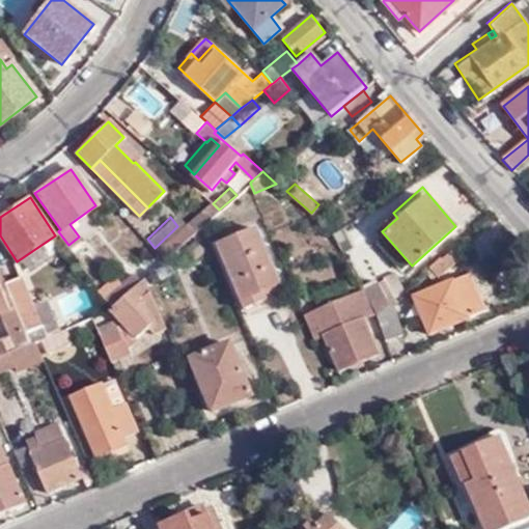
[(165,258),(194,232),(184,221),(177,226),(155,248),(165,258)]
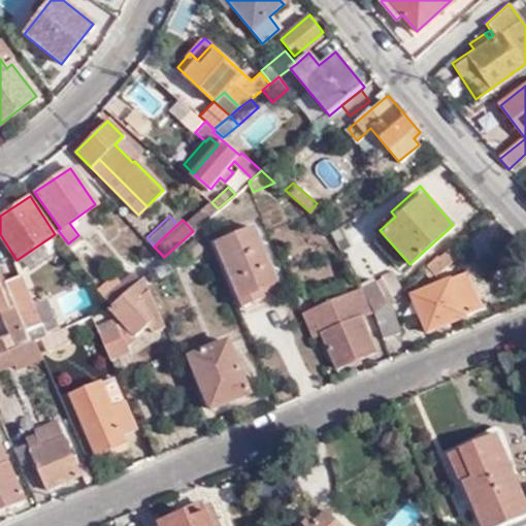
[(343,247),(355,241),(347,225),(336,231),(343,247)]
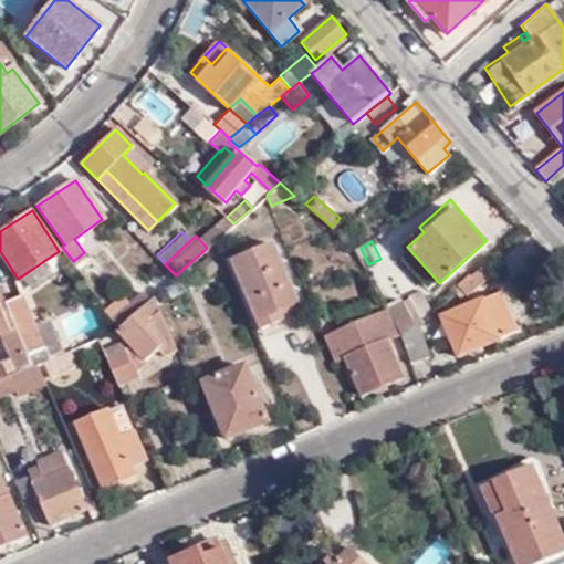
[(282,311),(300,305),(275,243),(232,261),(260,330),(285,321),(282,311)]
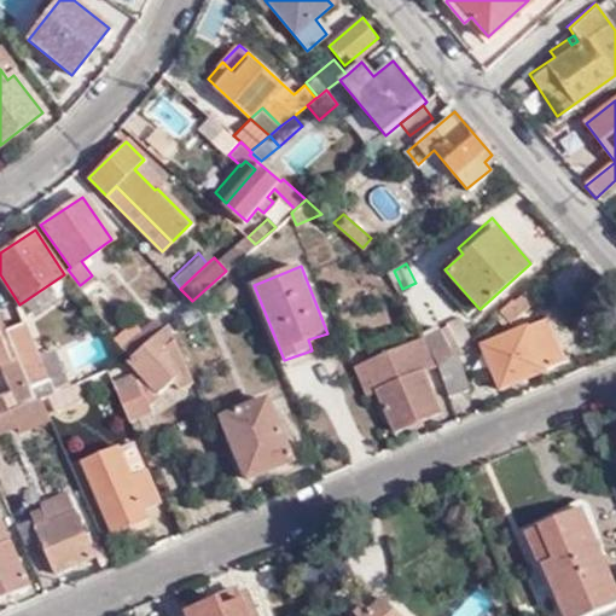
[(498,311),(523,286),(519,282),(493,306),(498,311)]
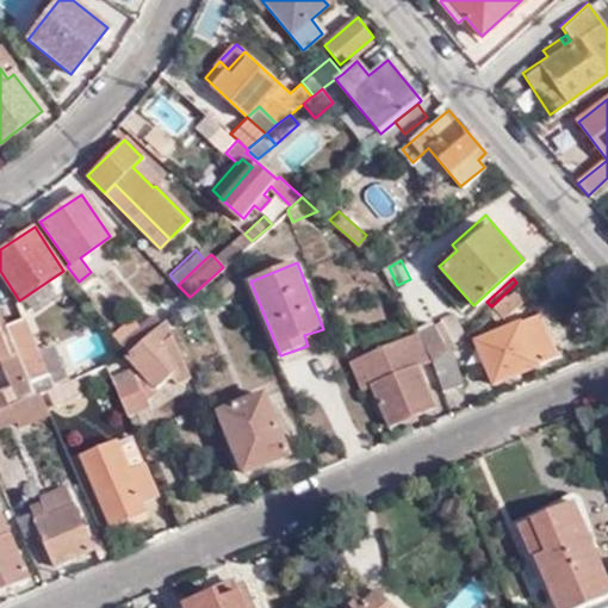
[(526,295),(516,283),(491,306),(500,316),(526,295)]
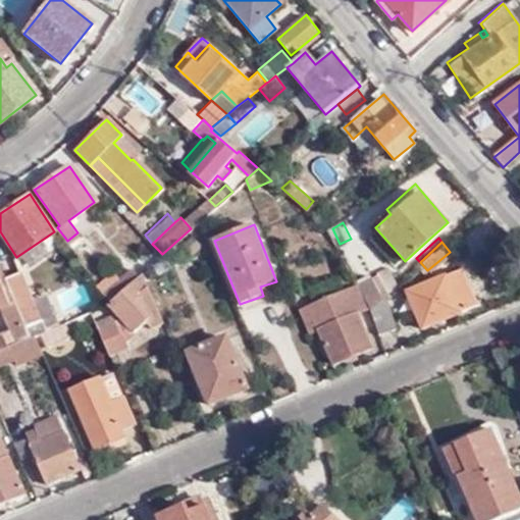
[(370,273),(356,281),(357,283),(367,307),(368,308),(382,295),(396,284),(386,266),(375,270),(376,273),(371,276),(370,273)]
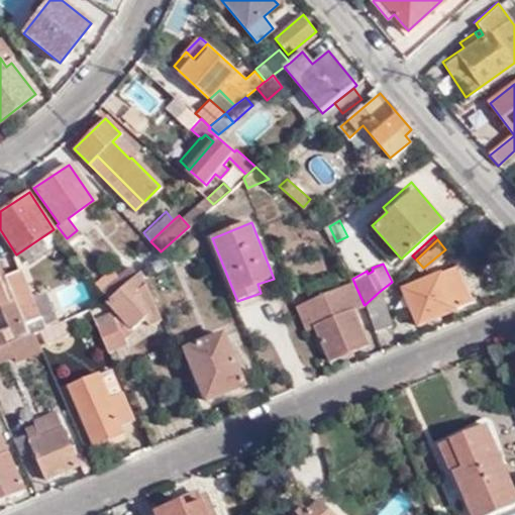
[(415,324),(472,302),(457,265),(401,287),(415,324)]
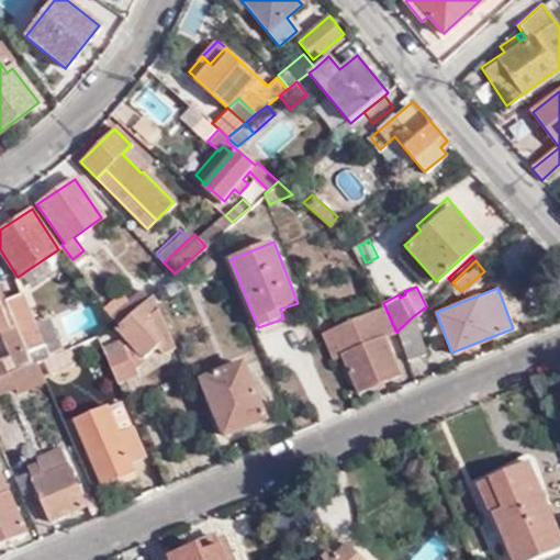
[(125,300),(135,310),(147,298),(138,289),(125,300)]
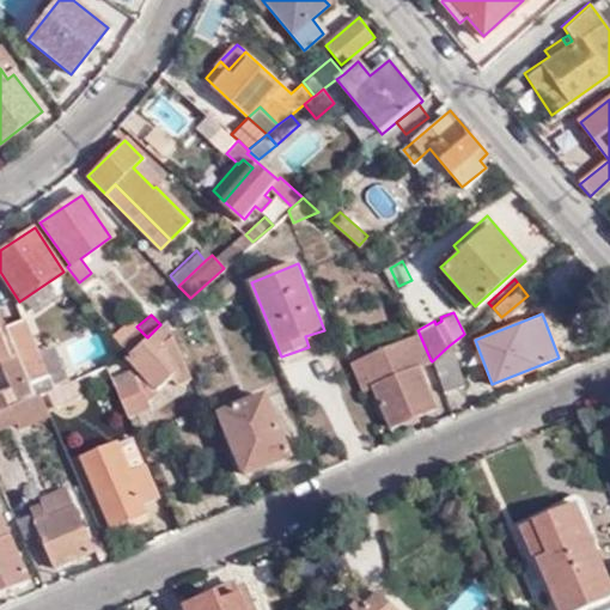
[(0,365),(10,386),(0,390),(0,408),(34,394),(4,324),(0,317),(0,365)]
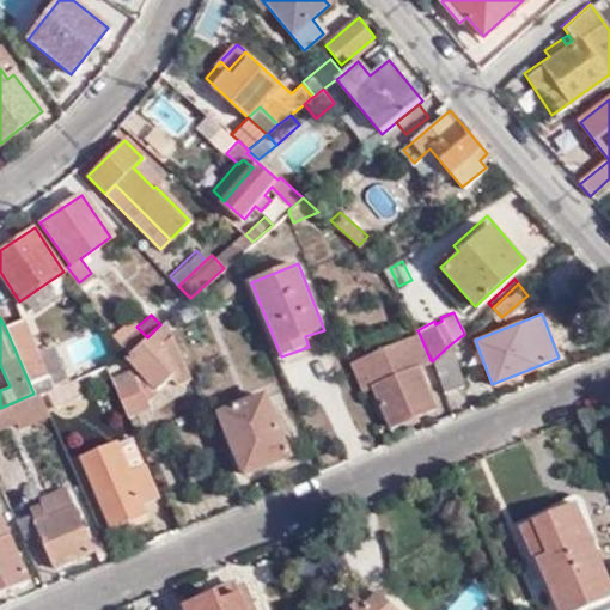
[(4,324),(34,394),(37,392),(47,389),(63,382),(48,343),(34,351),(19,317),(4,324)]
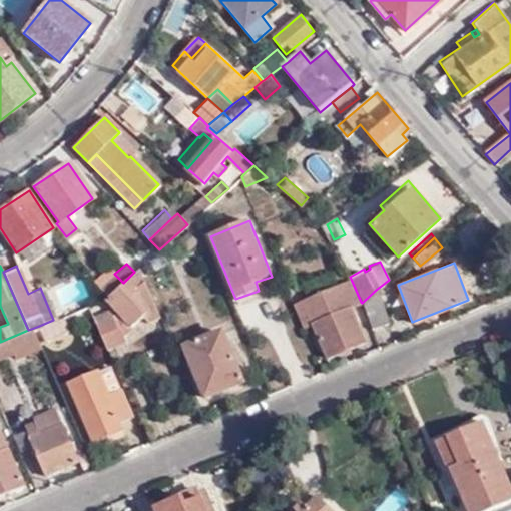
[(96,322),(101,334),(103,339),(107,347),(125,340),(122,335),(131,327),(129,324),(141,314),(147,320),(158,316),(138,269),(134,272),(123,283),(108,296),(106,297),(104,299),(112,308),(118,314),(96,322)]
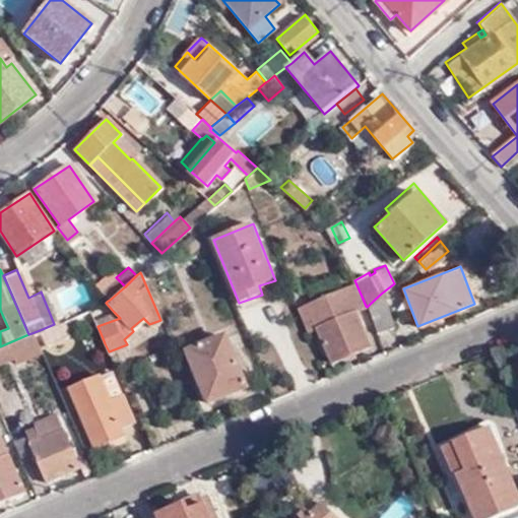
[(108,301),(110,300),(125,286),(116,277),(100,292),(108,301)]
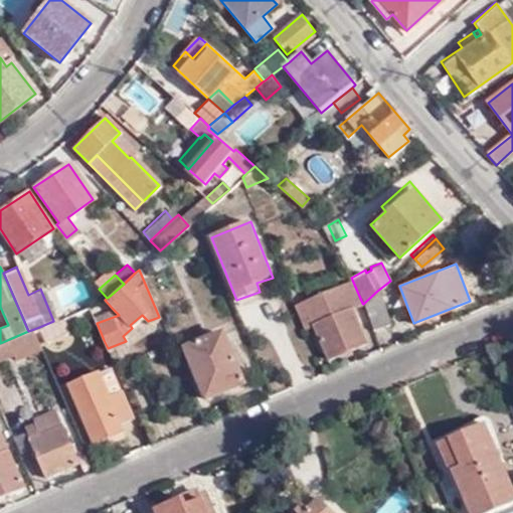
[(362,303),(352,280),(304,301),(313,324),(327,358),(366,342),(353,307),(362,303)]
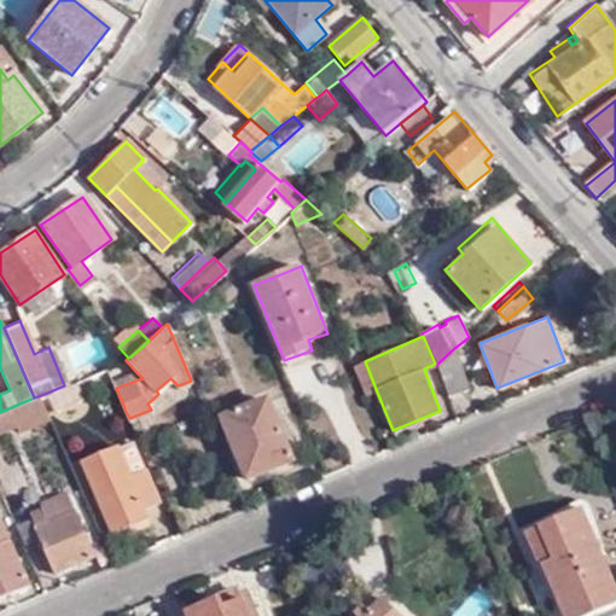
[(436,365),(448,396),(469,388),(453,349),(436,365)]
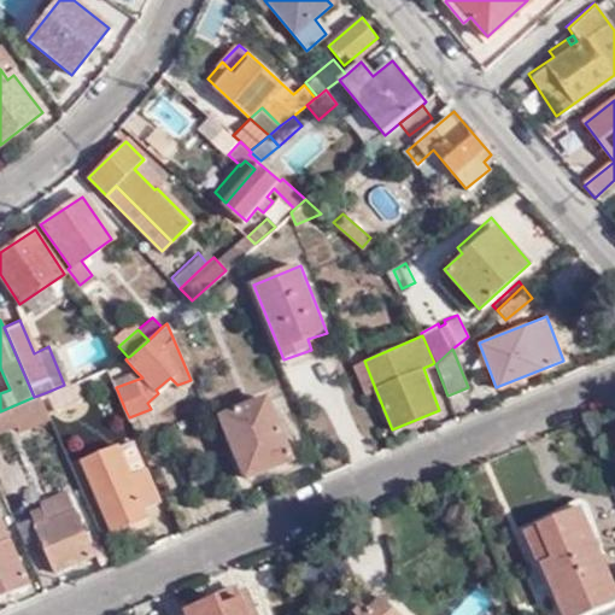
[(375,388),(364,361),(353,364),(364,393),(375,388)]
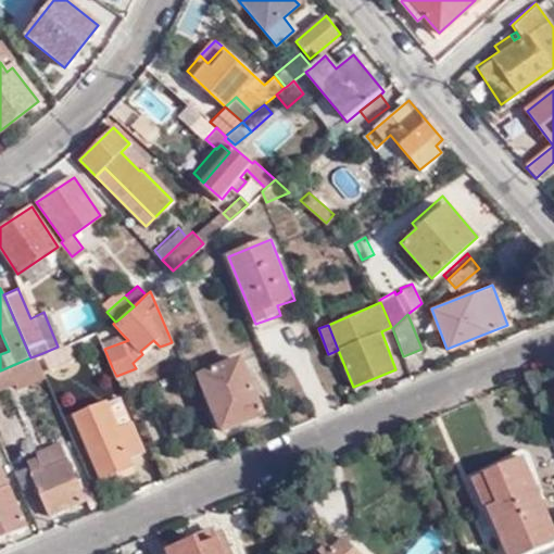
[(83,336),(97,370),(110,365),(103,350),(100,342),(96,331),(83,336)]
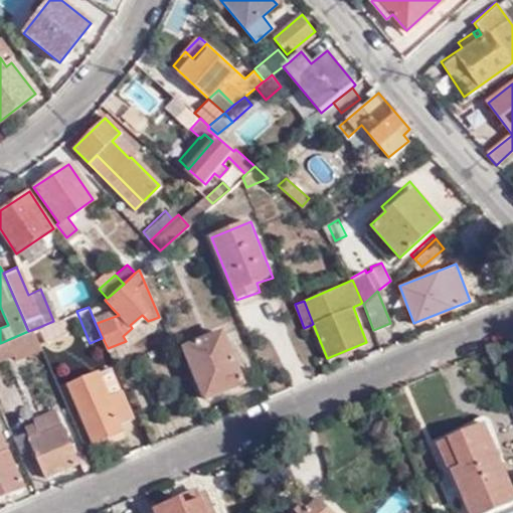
[(95,317),(97,323),(119,315),(113,309),(95,317)]
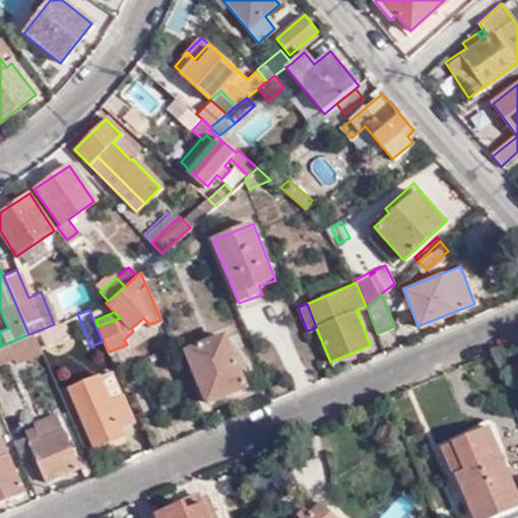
[(68,336),(62,321),(54,324),(40,330),(47,345),(68,336)]
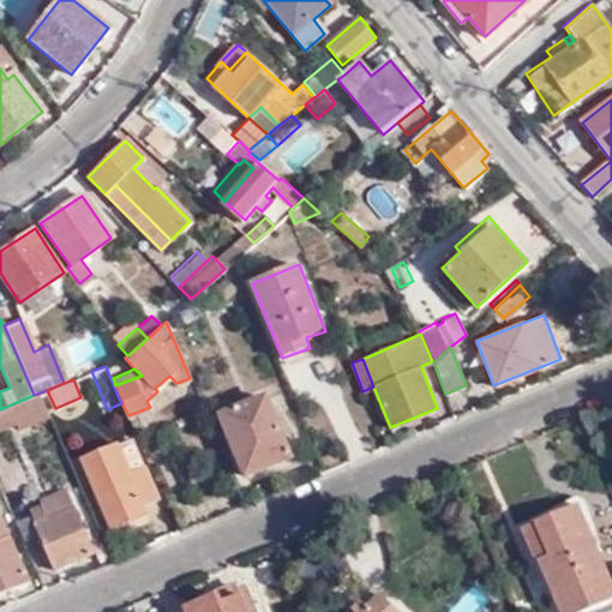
[(114,387),(121,403),(126,417),(129,415),(124,406),(121,400),(115,385),(114,387)]
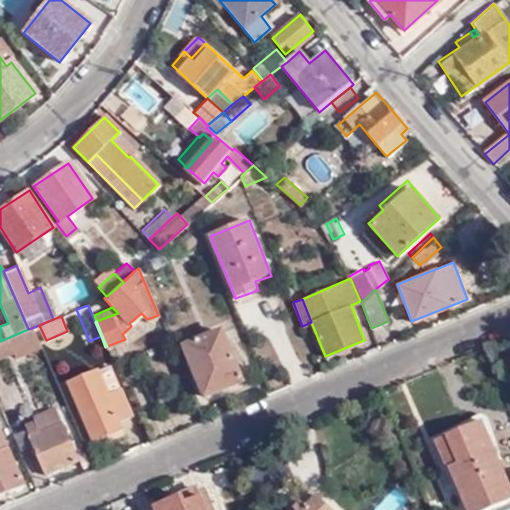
[(31,328),(38,344),(46,340),(39,325),(31,328)]
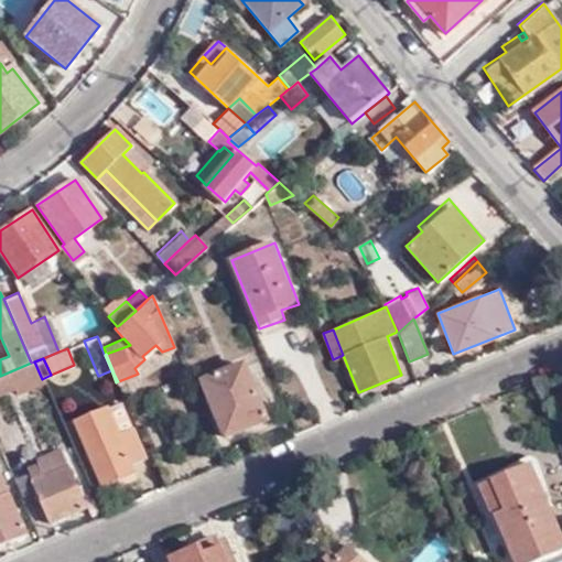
[(18,393),(43,381),(42,379),(34,361),(31,363),(0,376),(0,393),(14,388),(18,393)]
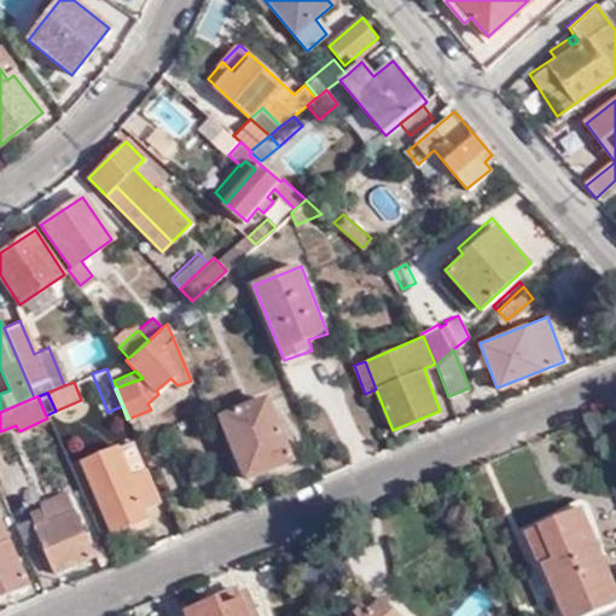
[(247,480),(290,460),(266,401),(221,419),(247,480)]
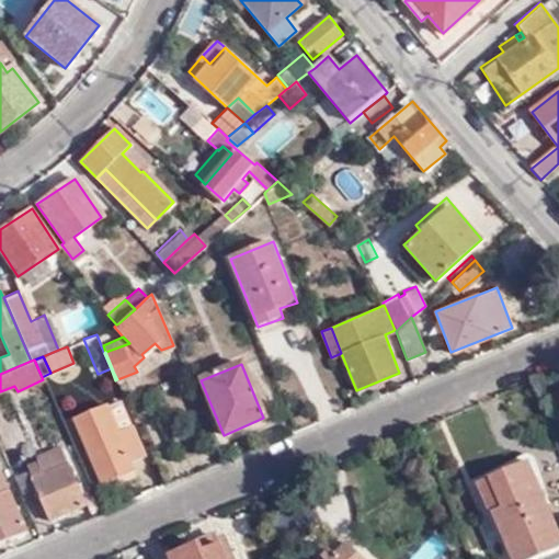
[(98,374),(103,387),(115,381),(111,368),(98,374)]
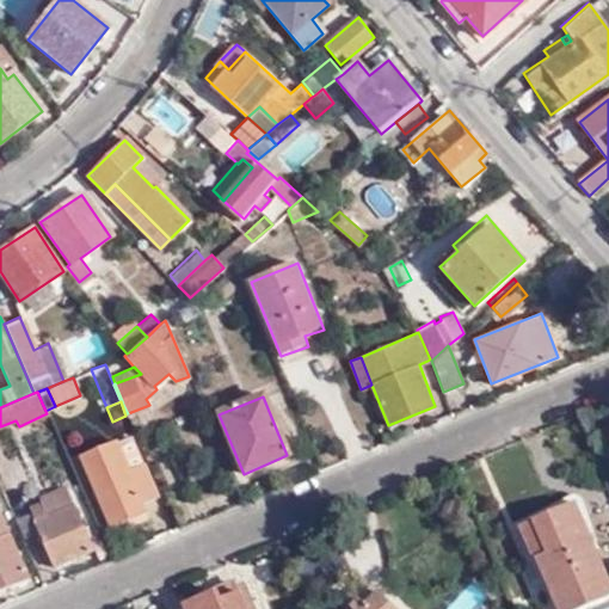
[(79,454),(108,524),(128,516),(124,506),(157,493),(133,436),(116,443),(115,438),(79,454)]
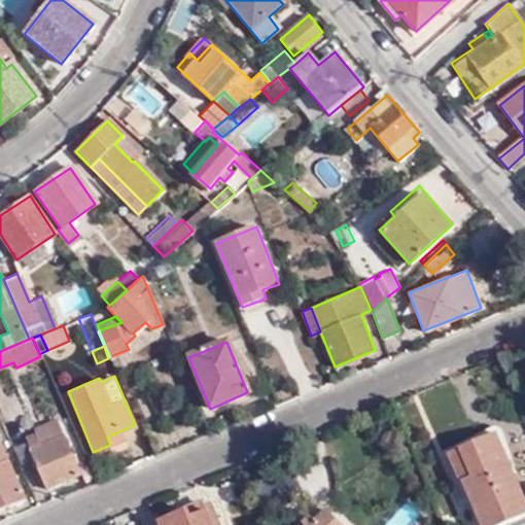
[(31,429),(33,433),(38,445),(62,434),(56,420),(31,429)]
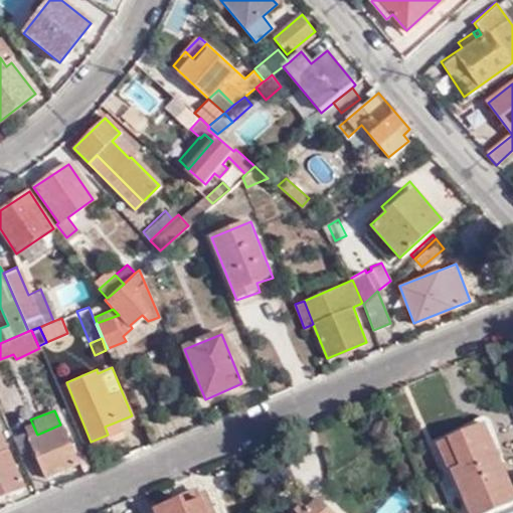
[(462,466),(452,470),(469,512),(483,512),(512,501),(512,489),(485,421),(450,437),(462,466)]
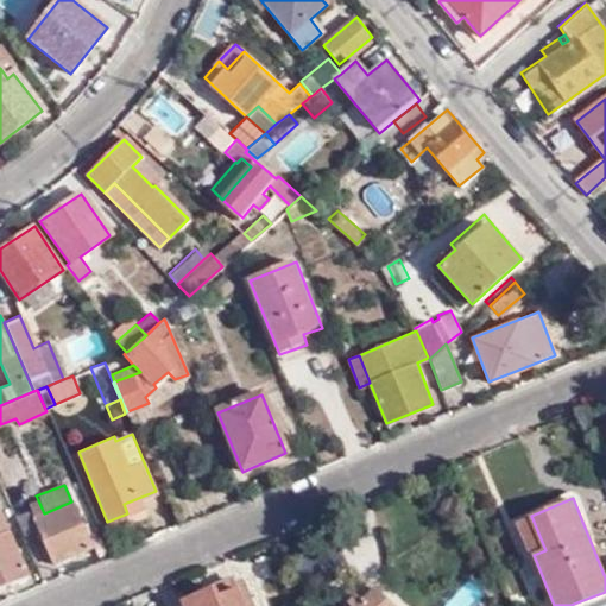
[(44,513),(38,500),(26,505),(50,563),(90,545),(71,502),(44,513)]
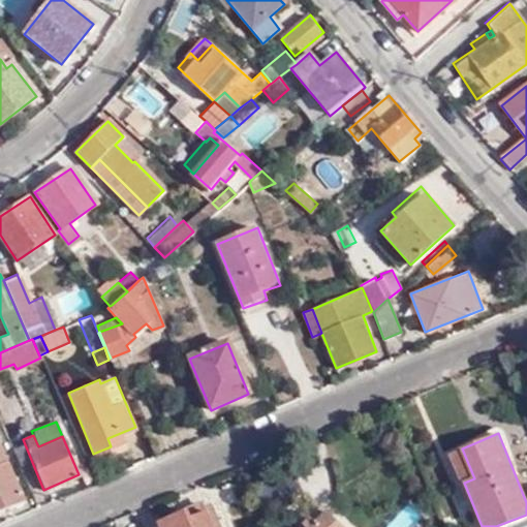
[(0,508),(23,499),(0,443),(0,508)]
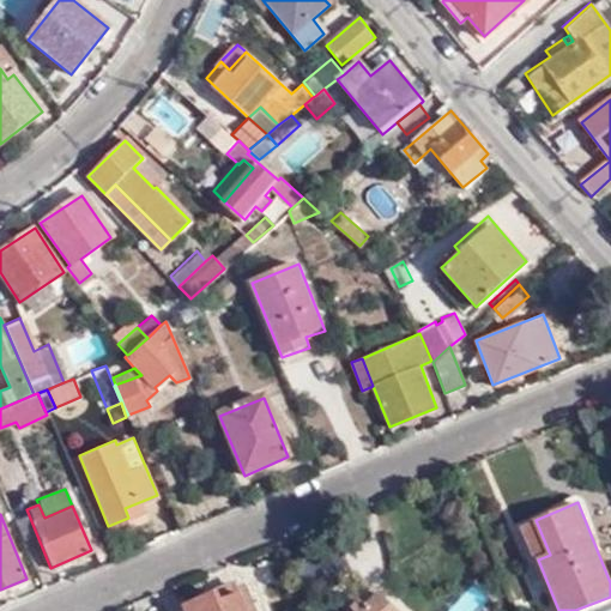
[(532,562),(538,560),(550,555),(536,520),(518,527),(532,562)]
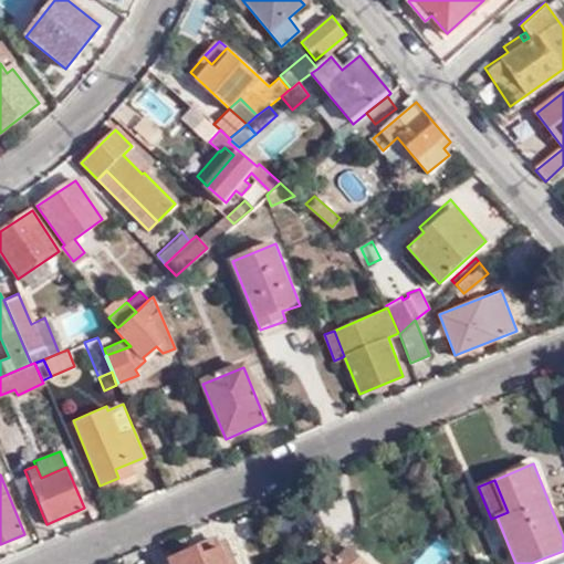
[(366,563),(337,538),(320,556),(327,563),(366,563)]
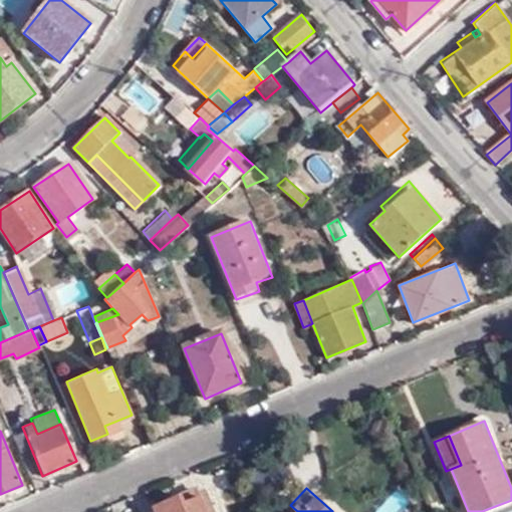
[(209,511),(201,491),(156,510),(157,511),(209,511)]
